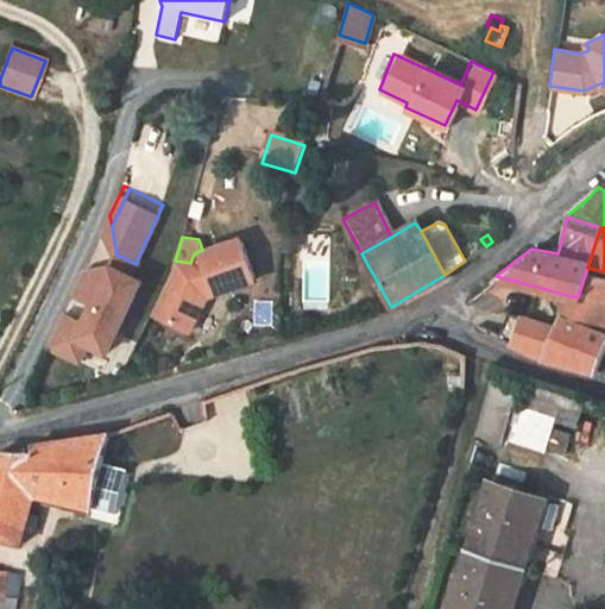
[(172,271),(152,314),(189,331),(206,295),(254,280),(241,238),(202,250),(194,253),(190,263),(175,261),(172,271)]
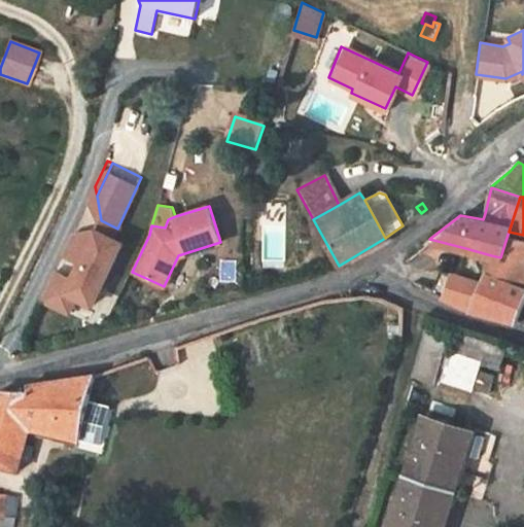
[(101,220),(98,229),(113,237),(117,229),(101,220)]
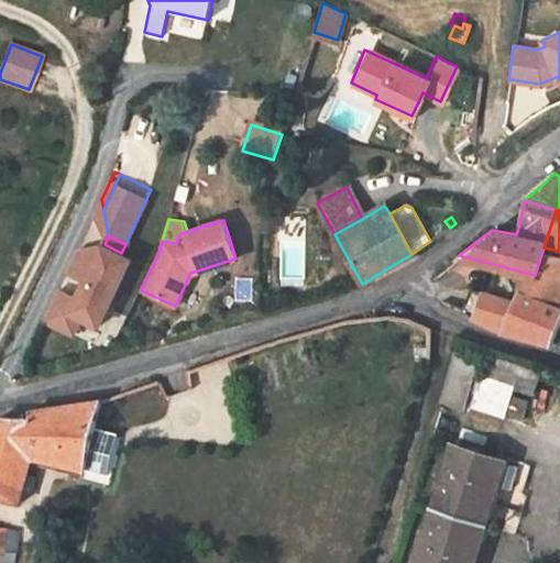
[(58,288),(44,318),(75,332),(83,316),(100,324),(132,257),(121,253),(105,244),(77,250),(67,269),(88,279),(79,298),(58,288)]
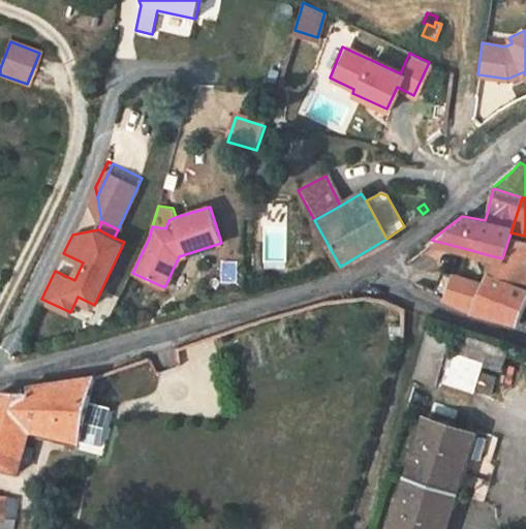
[(496,277),(525,288),(525,242),(508,239),(502,258),(497,273),(496,277)]
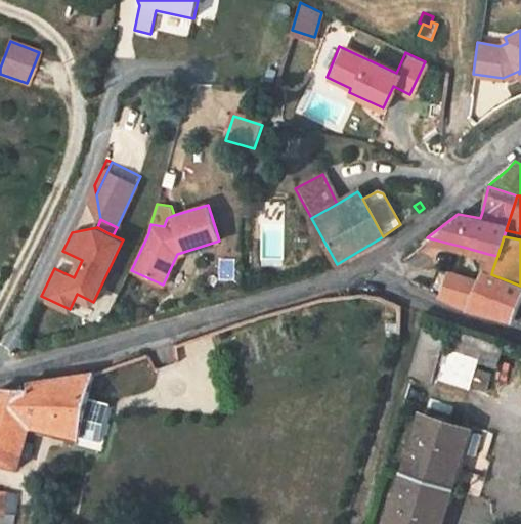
[(488,254),(463,247),(457,271),(479,277),(484,267),(488,254)]
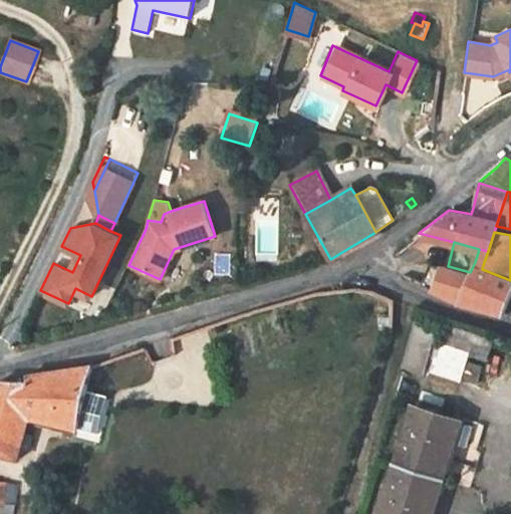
[(483,265),(488,251),(479,249),(475,262),(483,265)]
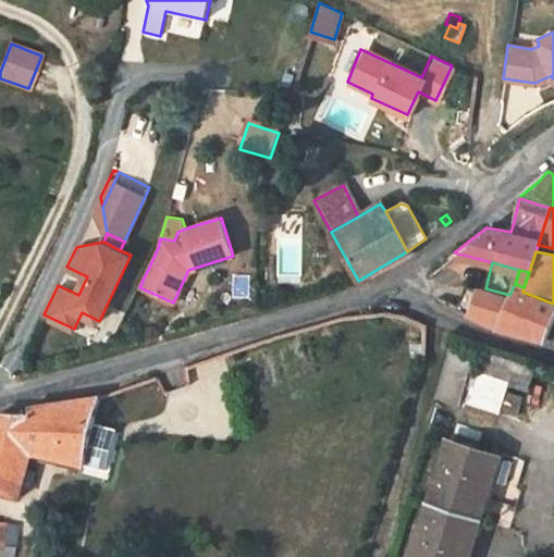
[(545,342),(553,318),(553,304),(522,292),(524,287),(515,284),(509,295),(496,329),(545,342)]
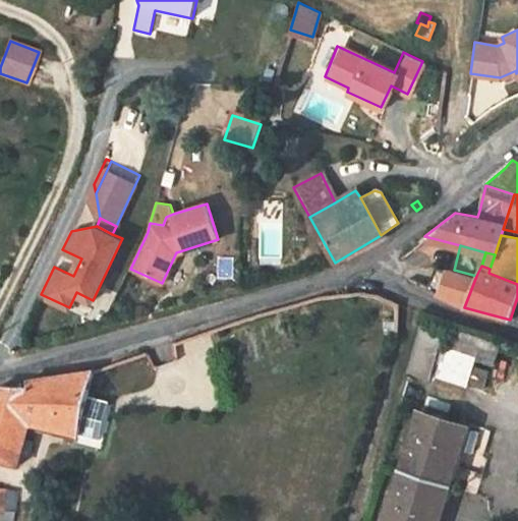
[(427,287),(439,291),(447,271),(437,267),(427,287)]
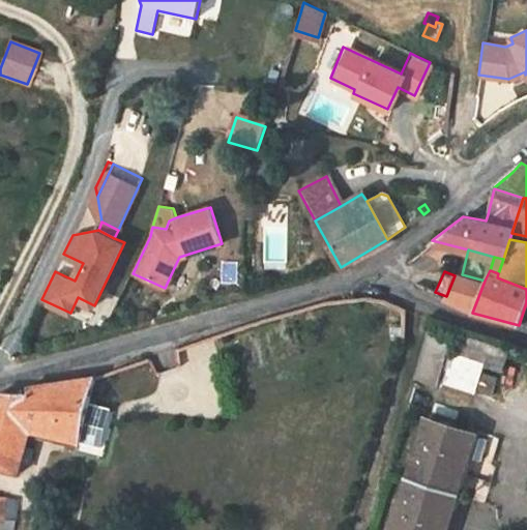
[(472,313),(485,281),(462,274),(456,272),(455,275),(446,296),(445,300),(472,313)]
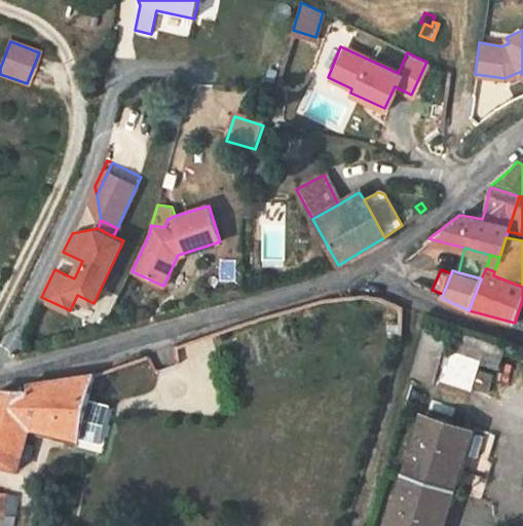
[(496,366),(500,352),(452,336),(447,350),(479,362),(496,366)]
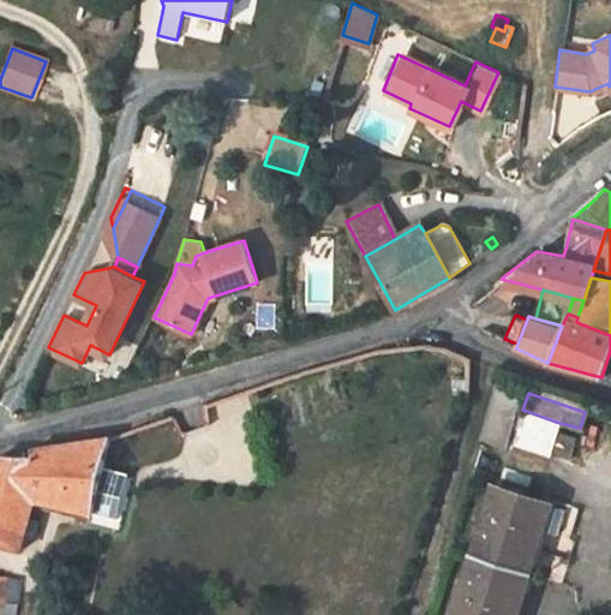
[(559,423),(522,410),(511,447),(547,458),(559,423)]
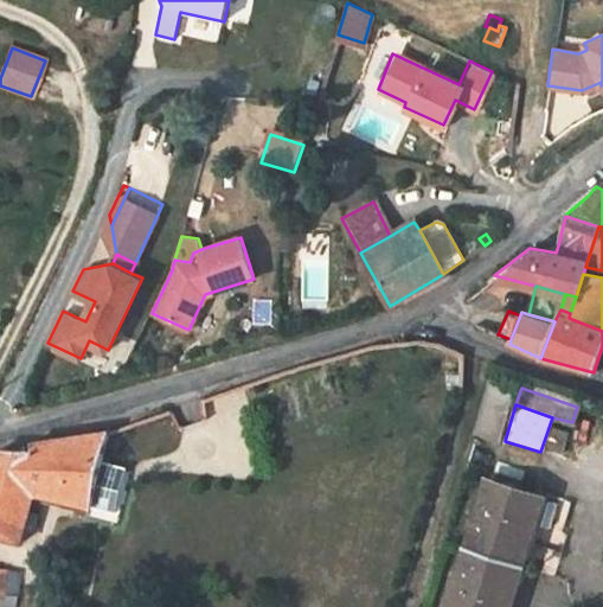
[(30,451),(0,449),(0,535),(18,541),(23,526),(27,510),(31,498),(89,512),(89,511),(100,468),(108,434),(31,445),(30,451)]
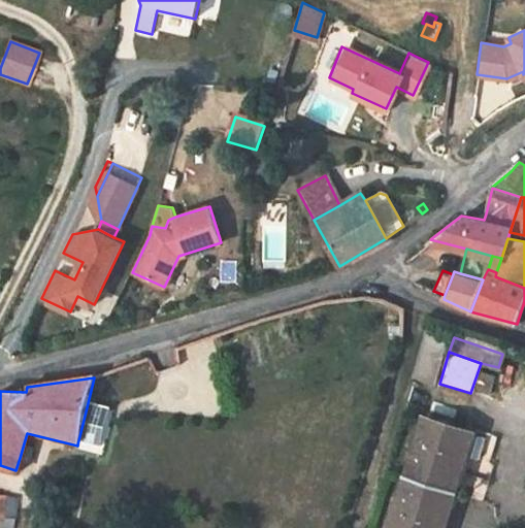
[(107,411),(87,407),(77,444),(98,450),(107,411)]
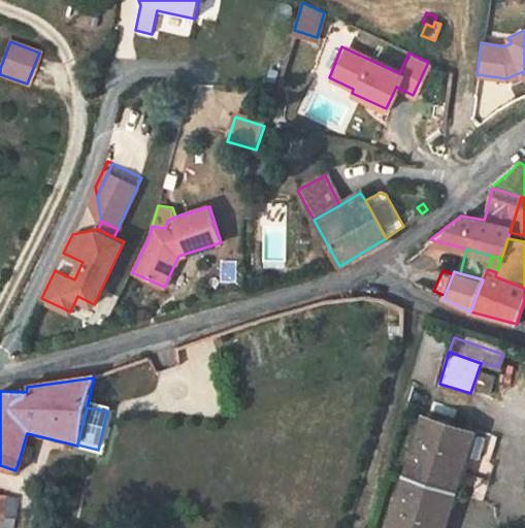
[(454,492),(465,457),(471,435),(469,435),(462,433),(422,420),(404,476),(405,477),(454,492)]
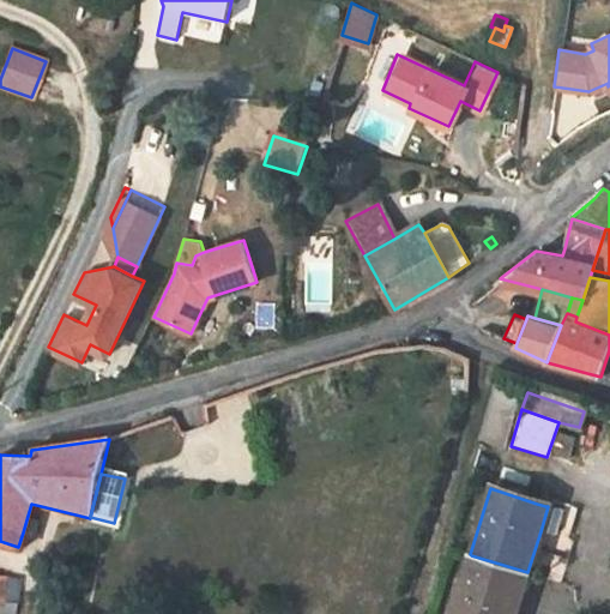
[(561,511),(548,506),(541,531),(554,535),(561,511)]
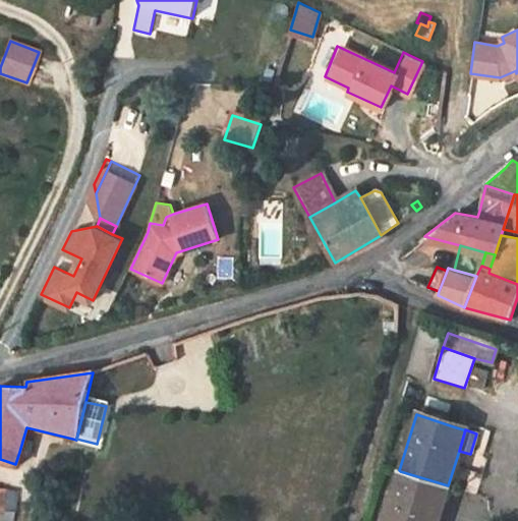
[(32,440),(23,438),(19,452),(27,455),(32,440)]
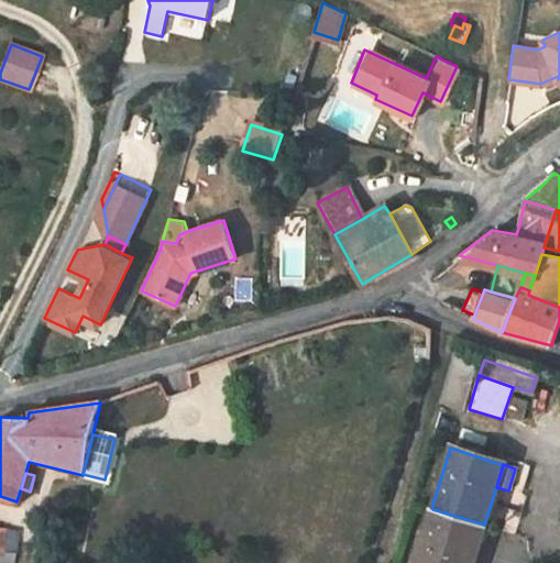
[(472,562),(484,525),(432,509),(431,508),(414,562),(472,562)]
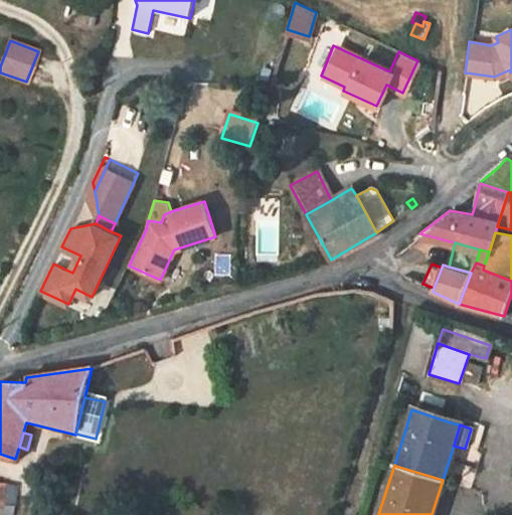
[(0,507),(10,508),(12,487),(0,485),(0,507)]
